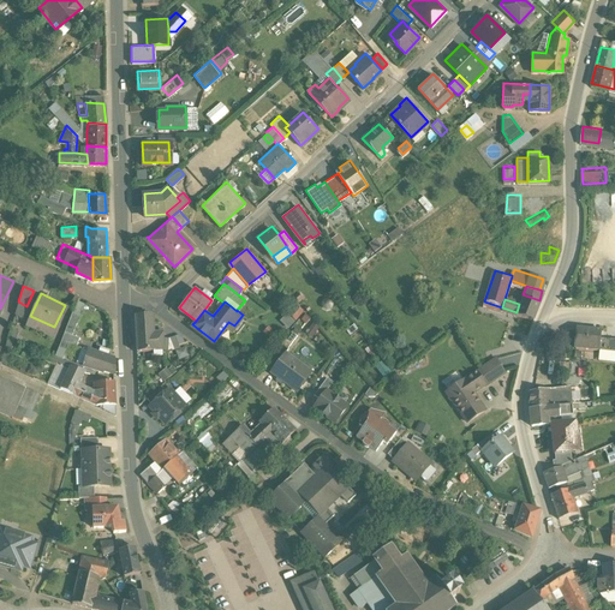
[(81,314),(72,310),(65,330),(72,333),(81,314)]
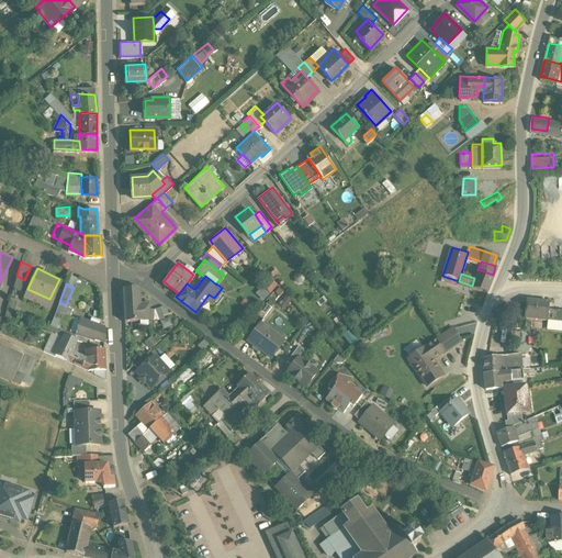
[(139,286),(123,287),(124,304),(139,303),(139,302),(139,286)]
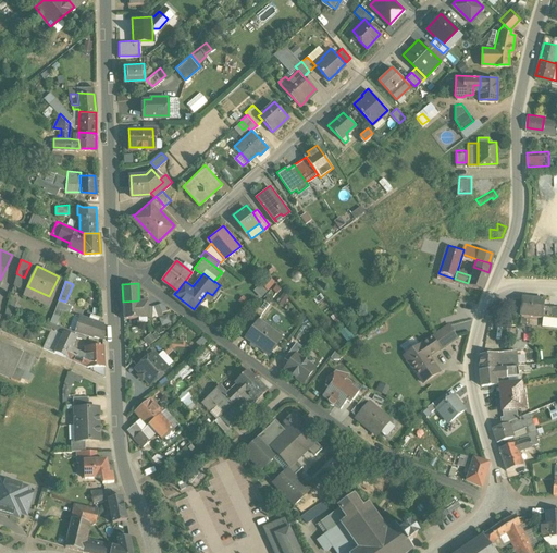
[(49,296),(27,286),(24,293),(47,303),(49,296)]
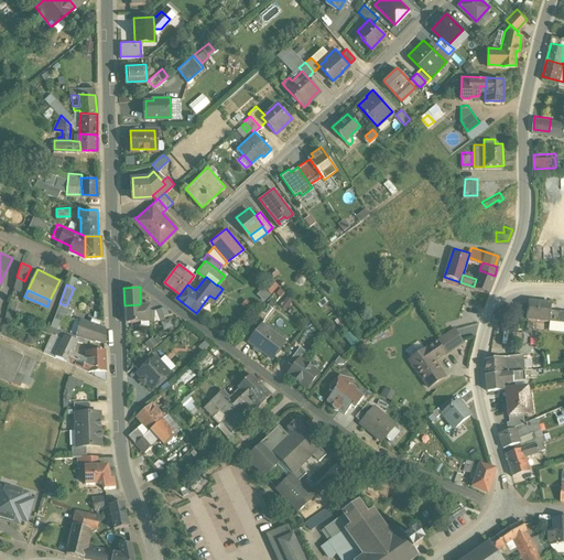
[(551,301),(529,299),(529,318),(551,320),(551,309),(551,301)]
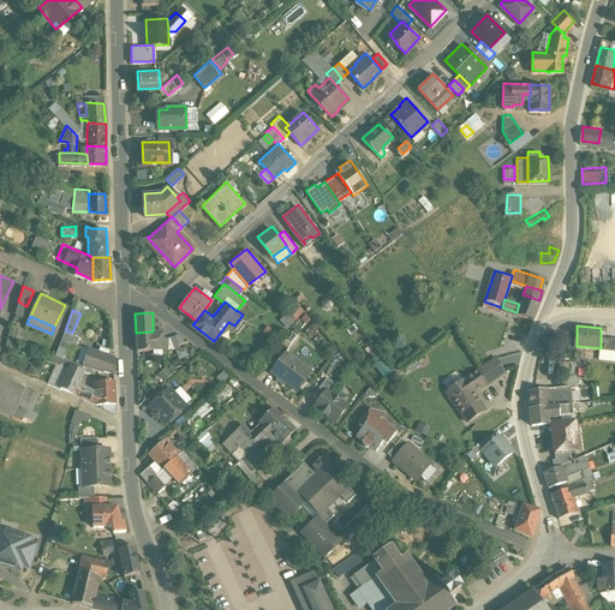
[(156,330),(153,330),(153,332),(136,333),(136,350),(162,350),(162,347),(162,335),(162,328),(156,328),(156,330)]
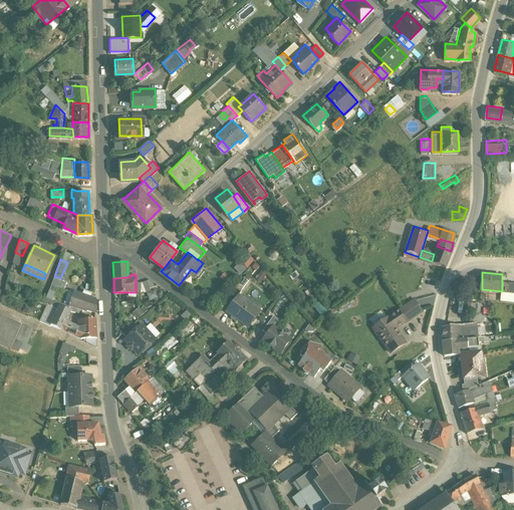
[(244,274),(236,285),(241,289),(249,278),(244,274)]
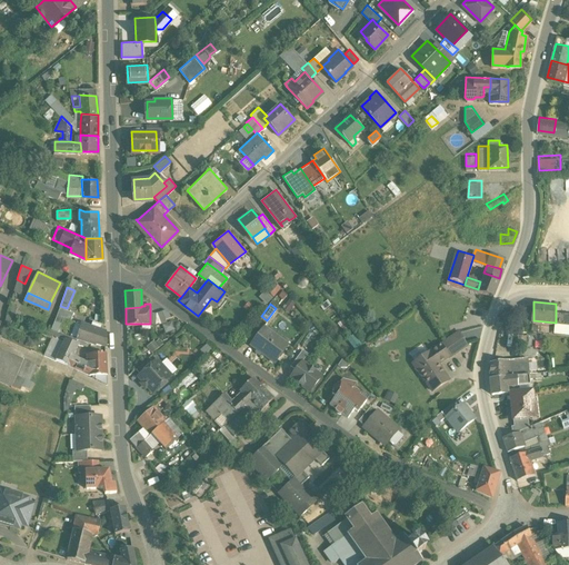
[(67,308),(60,306),(57,313),(63,316),(71,318),(73,311),(67,308)]
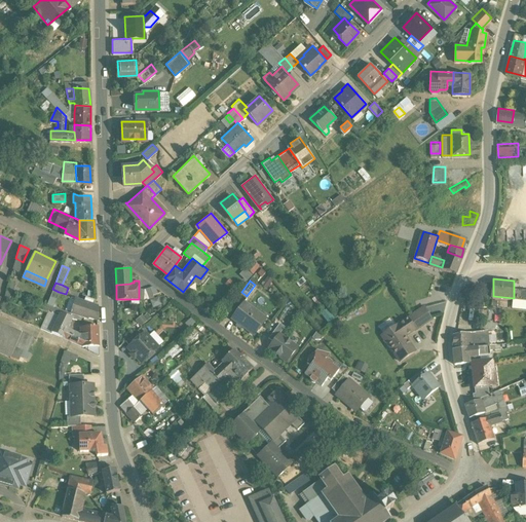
[(154,295),(150,285),(145,287),(149,297),(154,295)]
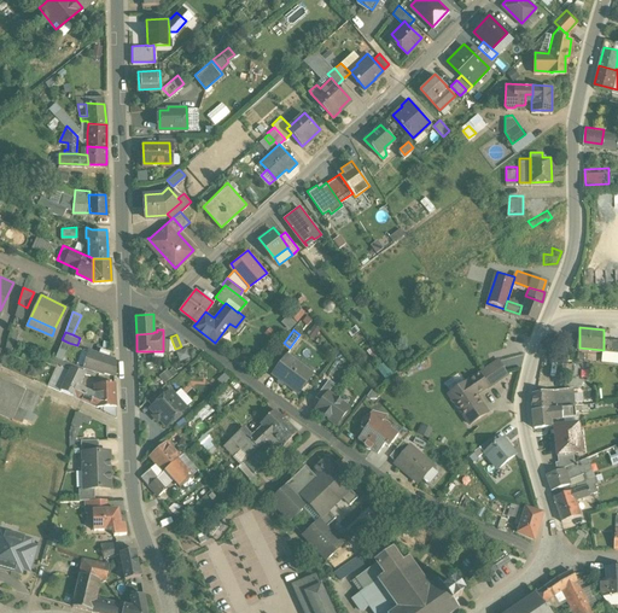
[(617,338),(604,338),(604,350),(617,350),(617,338)]
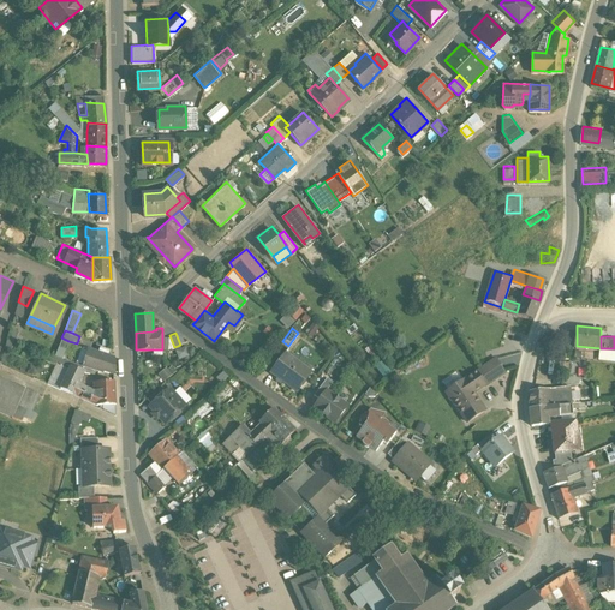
[(178,356),(190,353),(187,344),(175,347),(178,356)]
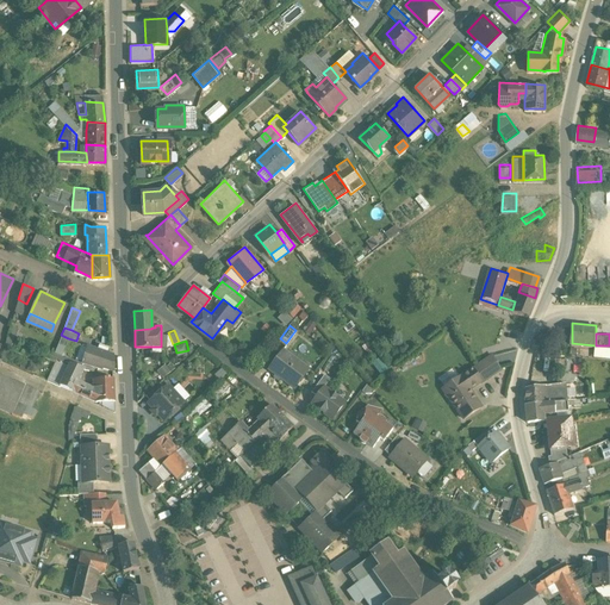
[(66,345),(58,342),(57,345),(55,351),(62,354),(66,345)]
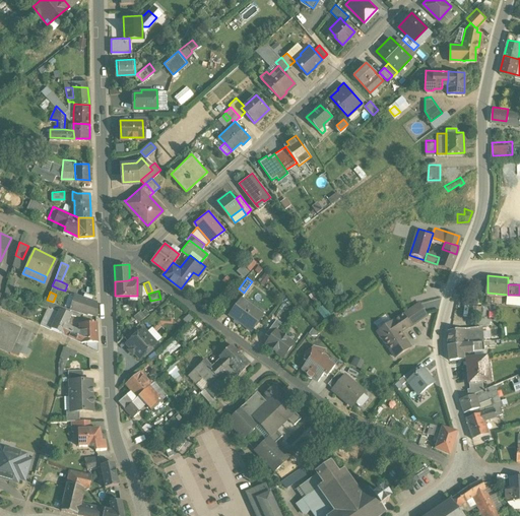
[(91,300),(74,295),(71,309),(88,313),(88,312),(91,300)]
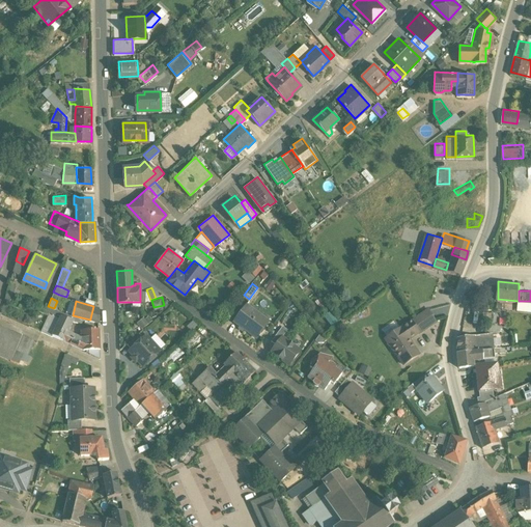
[(266,320),(245,304),(234,320),(255,335),(266,320)]
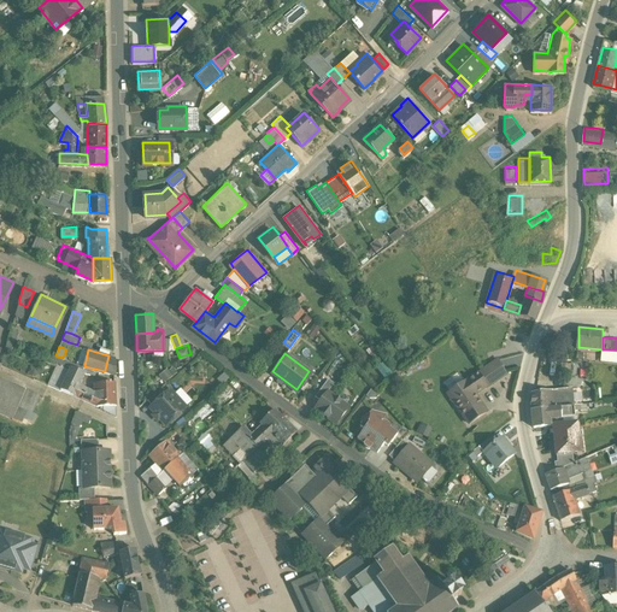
[(113,358),(109,355),(105,370),(115,372),(113,358)]
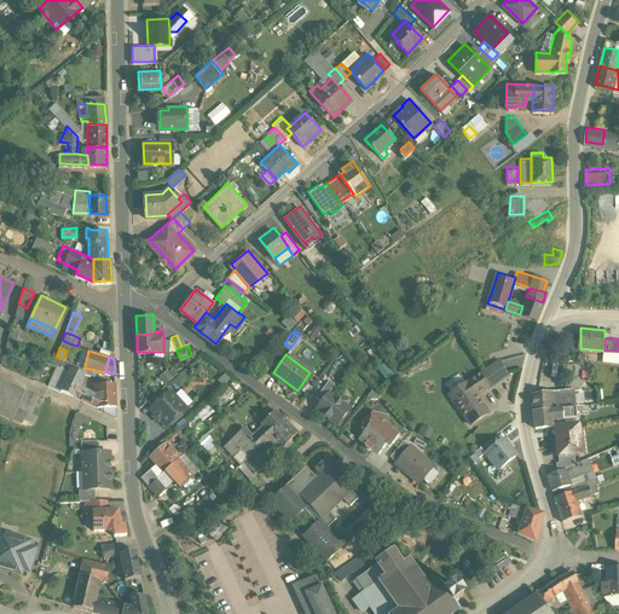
[(499,359),(478,374),(487,386),(507,372),(499,359)]
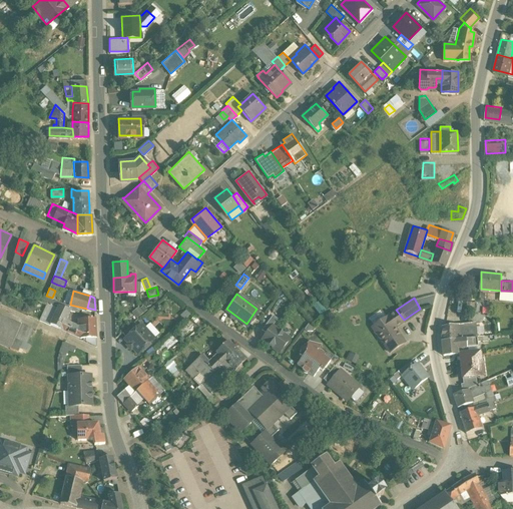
[(317,302),(309,307),(316,316),(324,310),(317,302)]
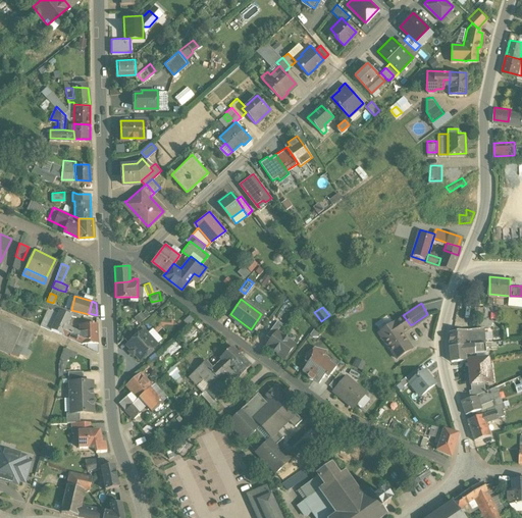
[(54,308),(46,325),(51,327),(59,309),(54,308)]
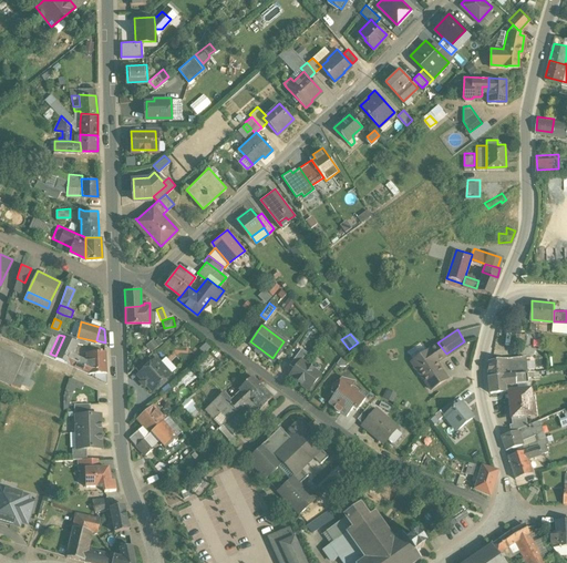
[(78,339),(64,336),(55,356),(68,362),(72,354),(78,339)]
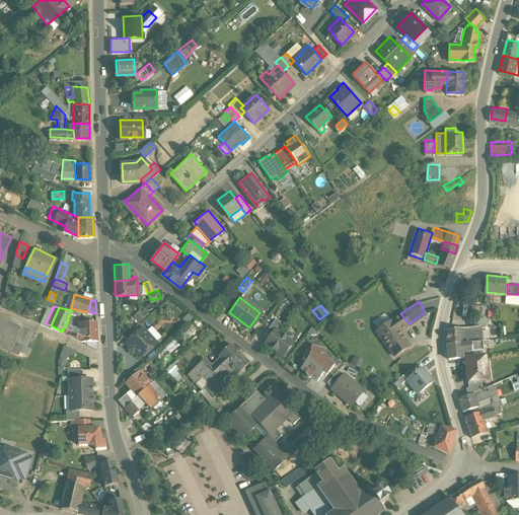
[(148,311),(145,308),(141,311),(140,309),(133,314),(138,320),(148,311)]
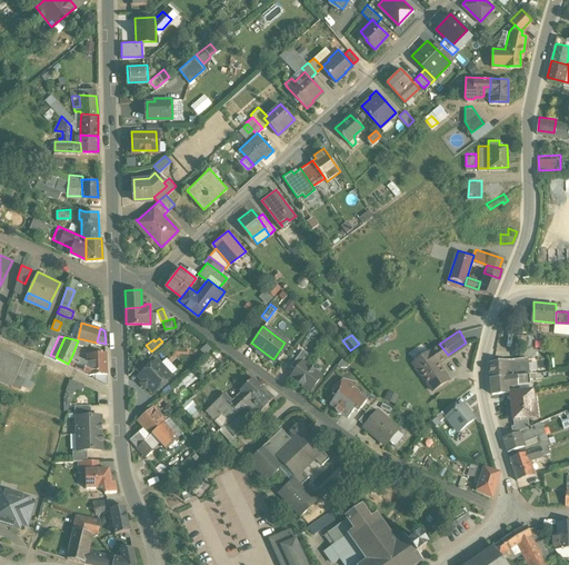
[(429,350),(415,360),(419,367),(435,357),(438,362),(448,355),(439,344),(429,350)]
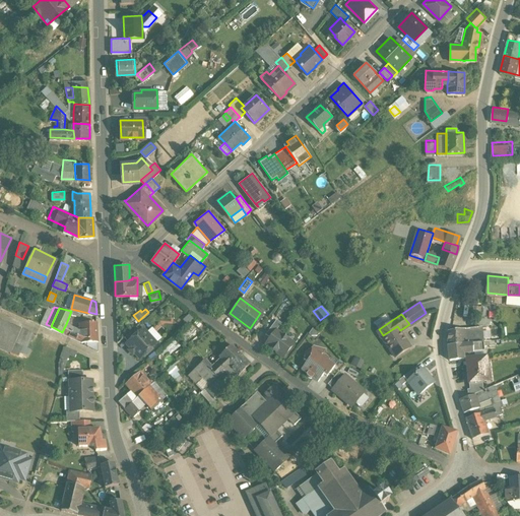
[(389,315),(375,324),(379,329),(392,320),(389,315)]
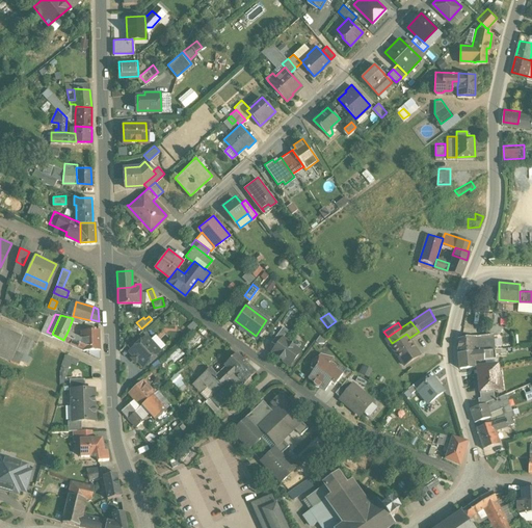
[(283,324),(271,340),(276,343),(283,336),(288,328),(283,324)]
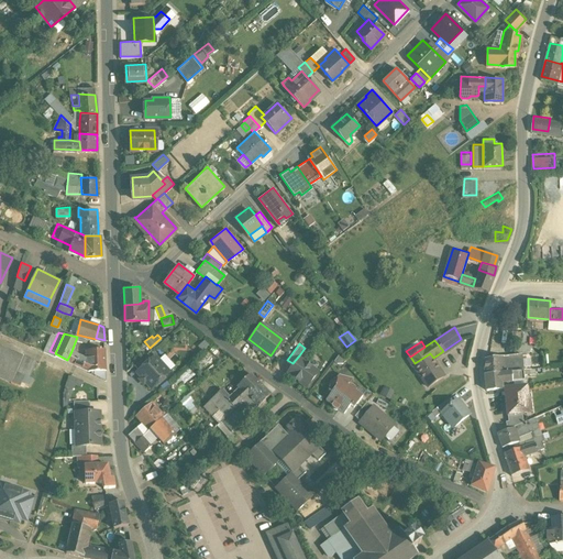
[(23,355),(0,344),(0,375),(12,381),(18,369),(23,355)]
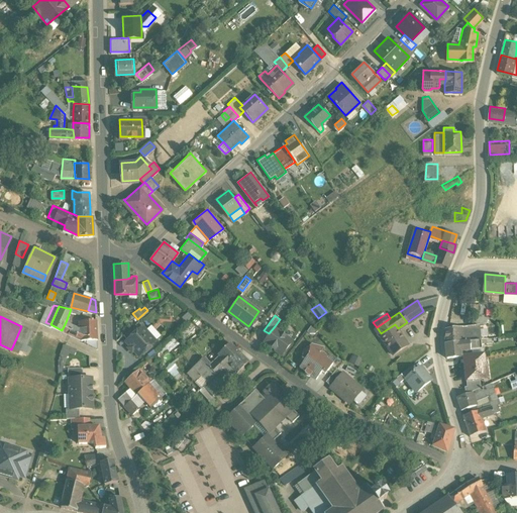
[(96,319),(80,320),(80,328),(81,338),(97,337),(96,319)]
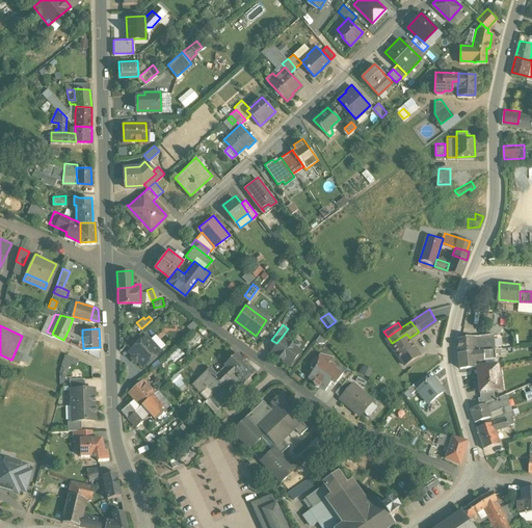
[(73,334),(68,332),(63,340),(69,342),(73,334)]
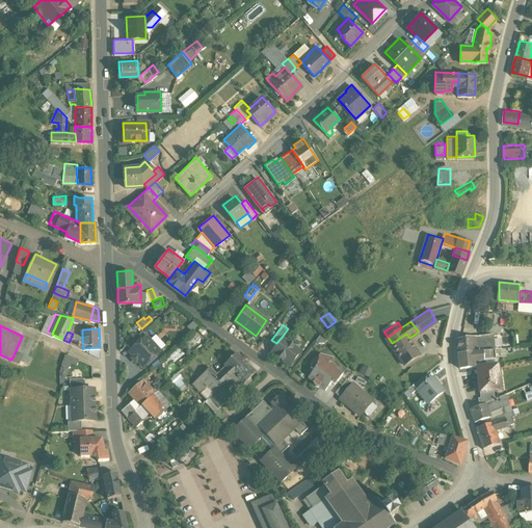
[(493,333),(473,336),(474,349),(494,347),(493,333)]
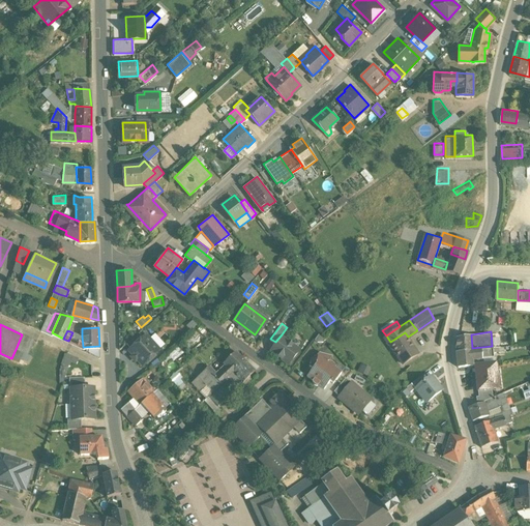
[(82,337),(72,332),(68,341),(83,347),(82,337)]
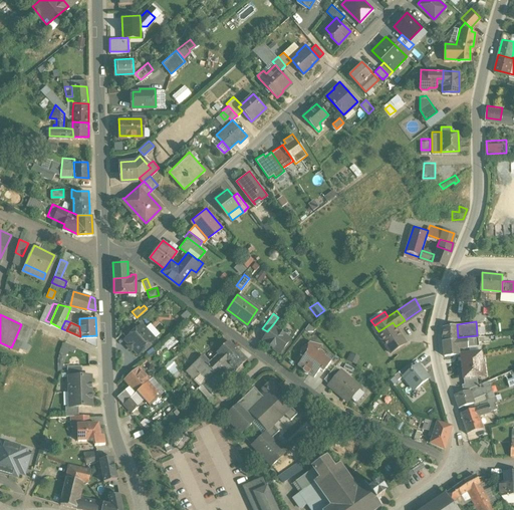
[(393,322),(378,331),(392,349),(405,340),(396,326),(393,322)]
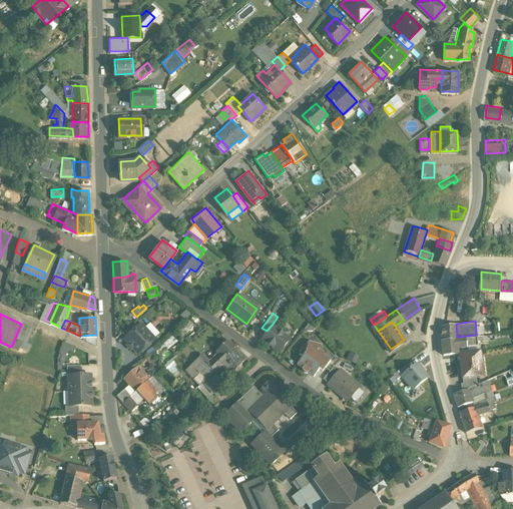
[(33,328),(21,323),(21,324),(16,336),(27,342),(33,328)]
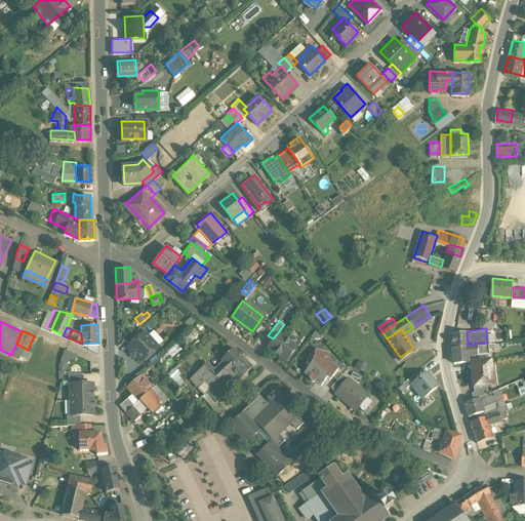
[(145,330),(128,345),(132,349),(131,350),(135,354),(136,354),(142,359),(147,354),(148,356),(154,350),(153,349),(158,344),(145,330)]
